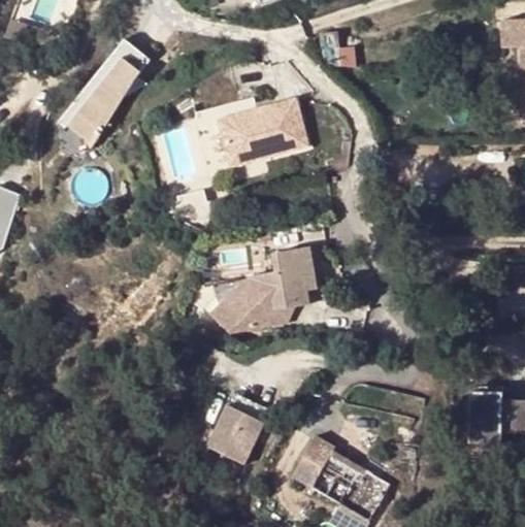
[(524,20),(506,21),(507,48),(518,48),(524,47),(524,67),(519,67),(520,112),(524,111),(524,20)]
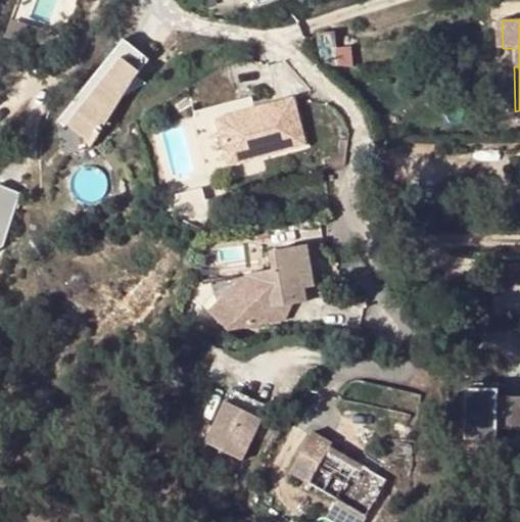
[(494,49),(503,48),(502,20),(493,20),(494,49)]
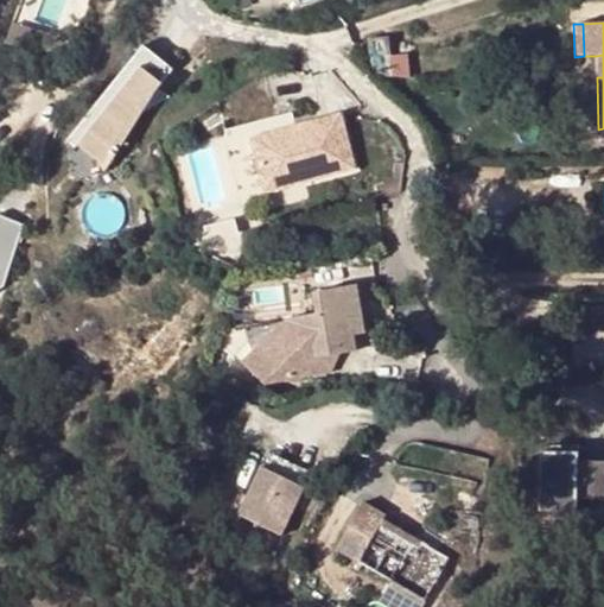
[(64,49),(76,52),(81,40),(56,33),(56,36),(17,25),(13,42),(48,51),(64,49)]
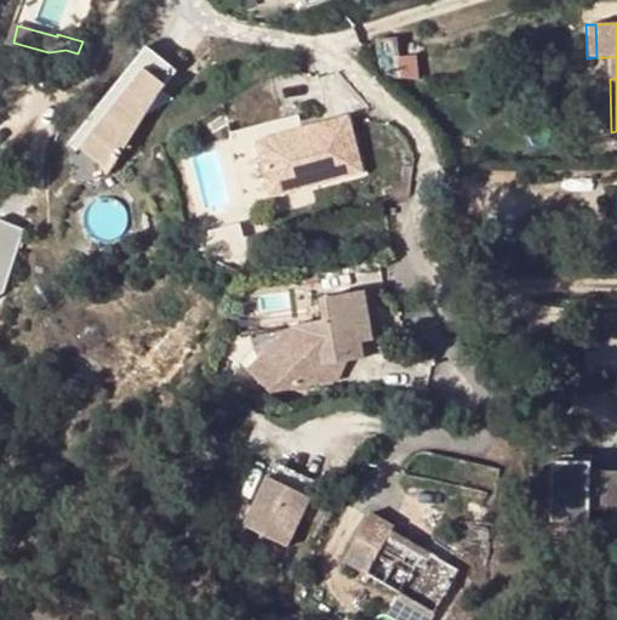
[(372,39),(373,52),(376,66),(380,80),(398,79),(393,38),(372,39)]
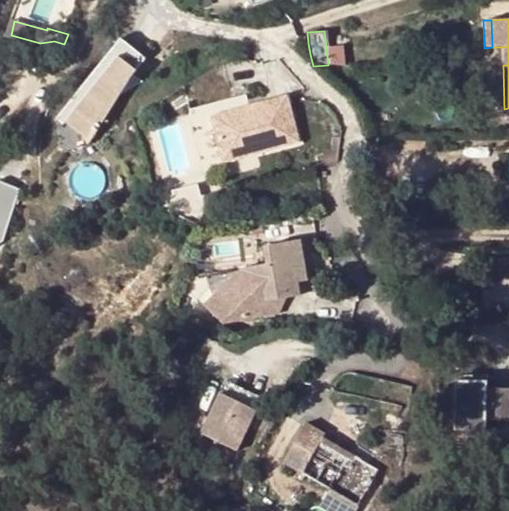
[(52,120),(85,146),(115,101),(128,77),(142,58),(117,39),(52,120)]
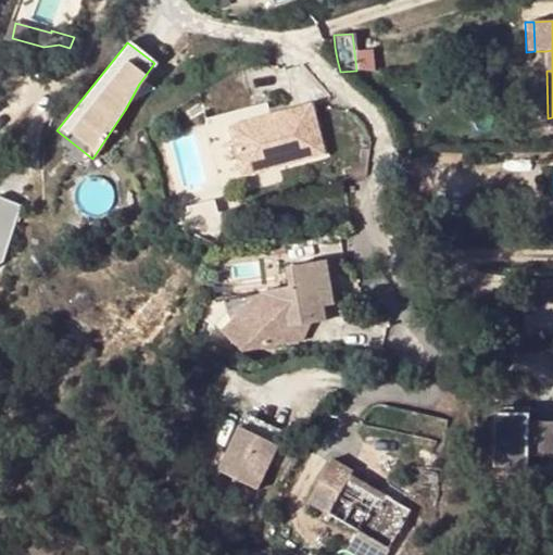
[(0,59),(10,66),(16,54),(0,45),(0,59)]
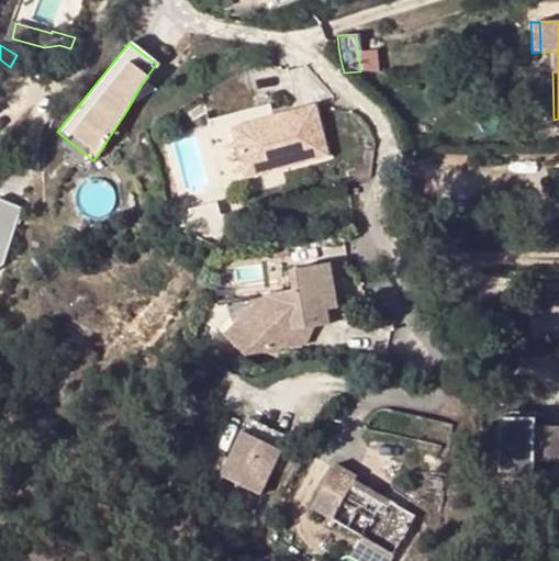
[(280,121),(242,128),(250,177),(286,170),(330,160),(321,112),(280,121)]
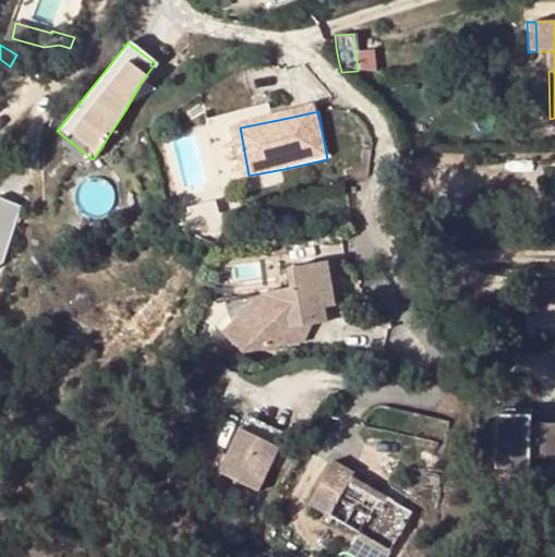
[(0,285),(2,286),(11,259),(5,257),(24,205),(0,195),(0,285)]
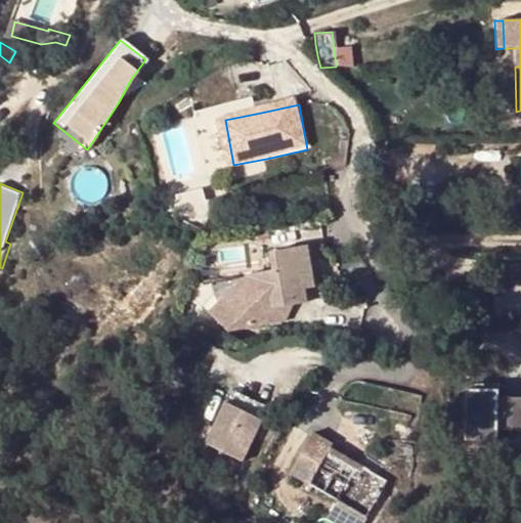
[(269,269),(253,272),(257,296),(267,295),(269,309),(295,305),(294,290),(302,288),(311,287),(304,245),(266,252),(269,269)]
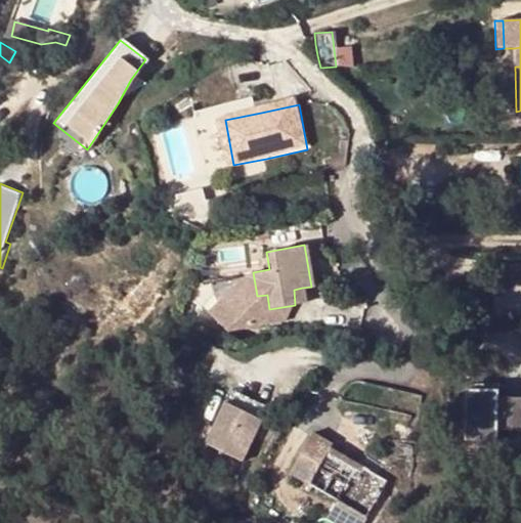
[(246,298),(257,296),(253,272),(242,273),(246,298)]
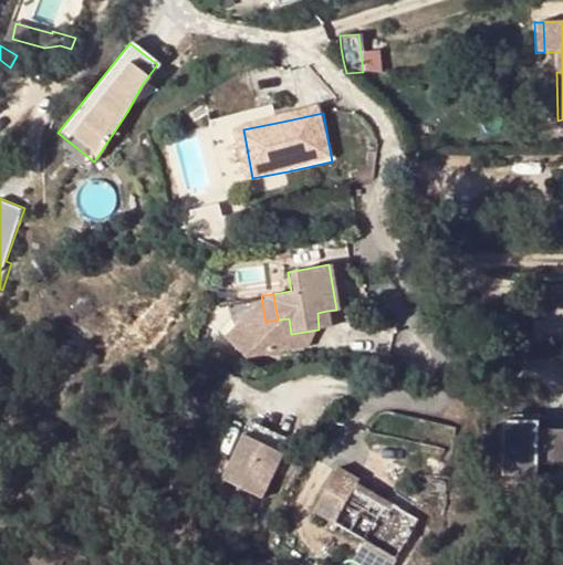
[(327,327),(326,311),(318,313),(319,330),(327,327)]
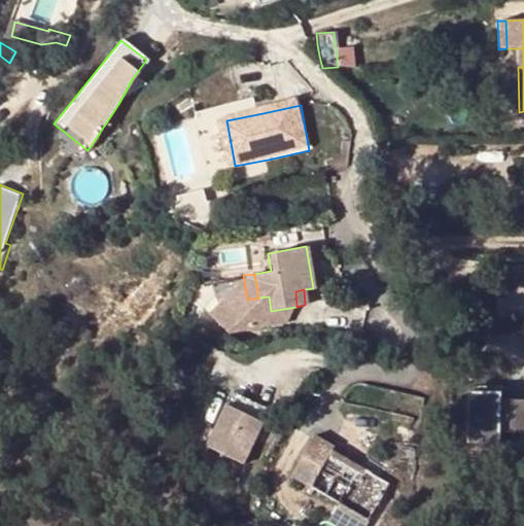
[(499,395),(467,395),(466,406),(451,406),(451,434),(466,434),(465,445),(498,446),(498,435),(523,435),(523,407),(499,407),(499,395)]
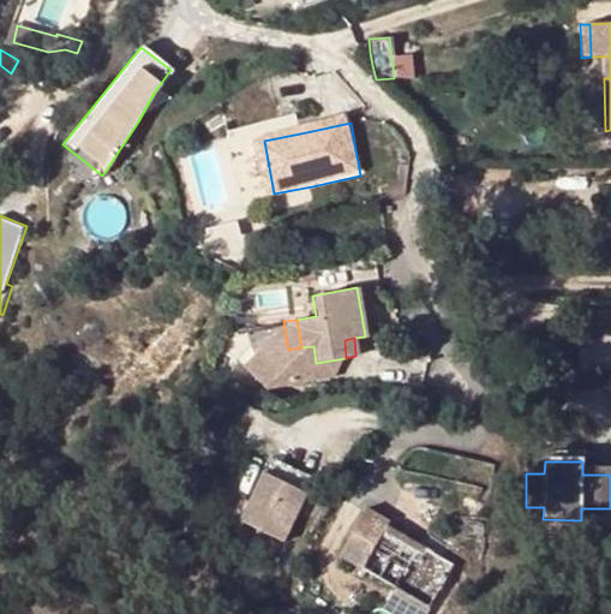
[(282,480),(259,470),(237,518),(280,540),(309,482),(287,470),(282,480)]
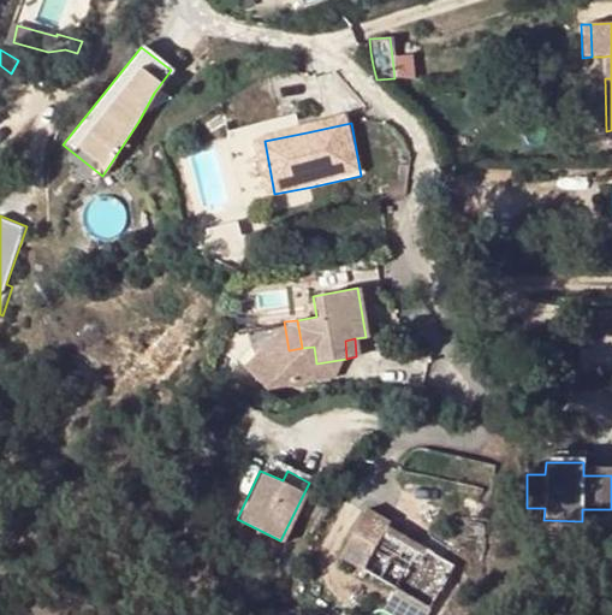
[(391,522),(367,509),(340,557),(432,607),(455,565),(388,526),(391,522)]
